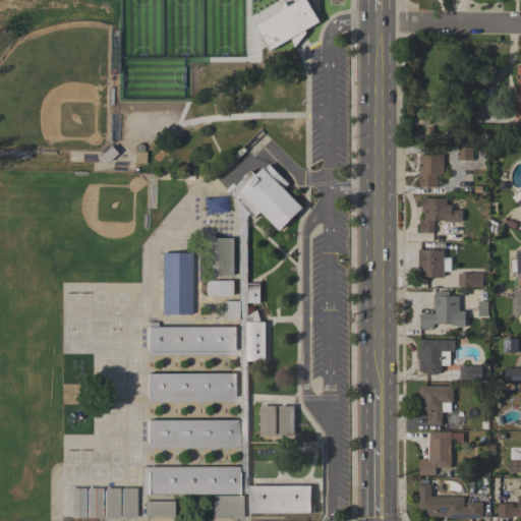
[(157,81),(169,78),(173,94),(187,95),(186,104),(183,104),(183,114),(163,113),(163,106),(157,81)]
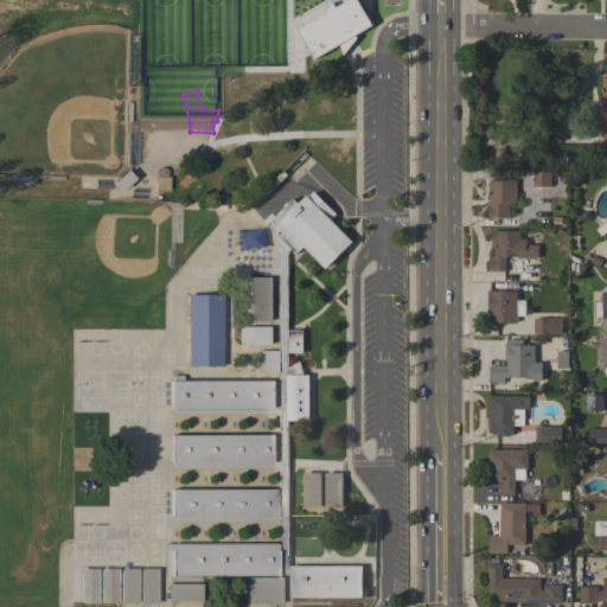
[(155,173),(155,171),(157,170),(158,168),(160,167),(161,167),(164,168),(166,171),(166,172),(166,176),(165,177),(168,177),(167,191),(154,191),(154,177),(157,177),(155,173)]
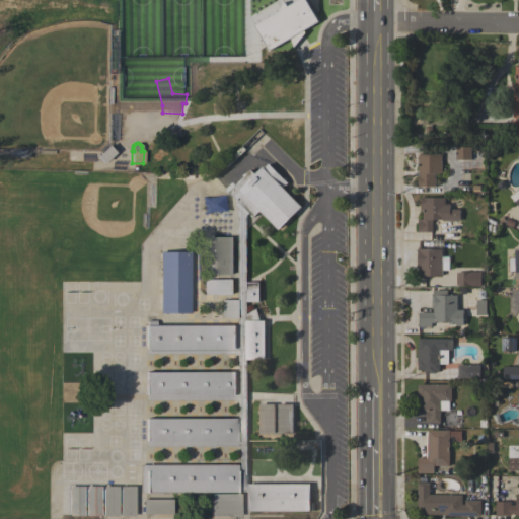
[(98,152),(99,152),(106,145),(114,152),(107,158),(107,159),(102,164),(94,156),(98,152)]
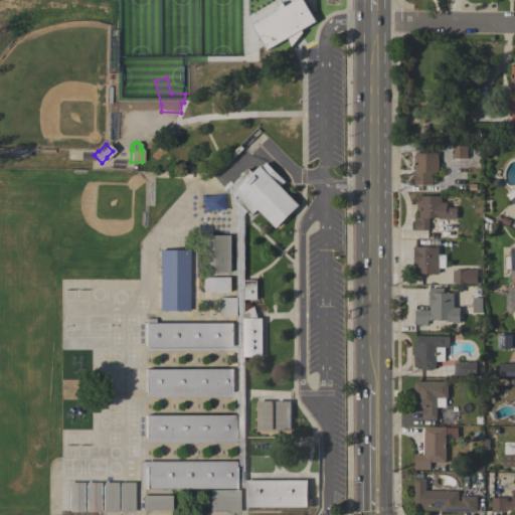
[(467,158),(452,158),(453,145),(468,146),(467,158)]
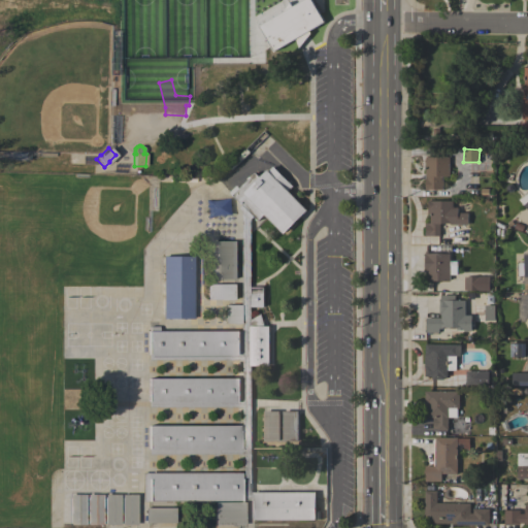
[(449,157),(449,176),(442,176),(442,190),(428,190),(428,191),(425,191),(425,187),(424,187),(424,180),(425,180),(425,157),(449,157)]
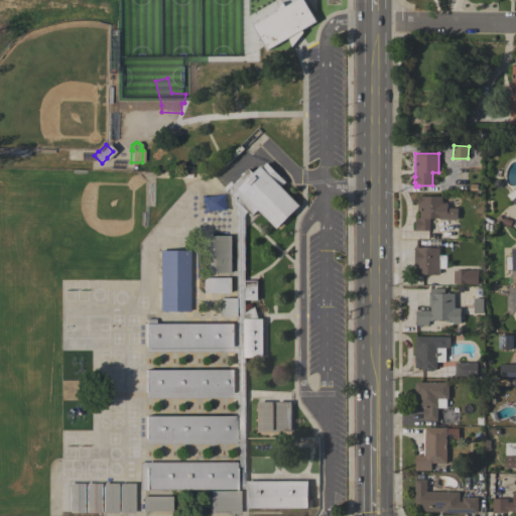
[(139,490),(139,462),(237,462),(237,444),(144,444),(144,416),(235,416),(235,438),(237,438),(237,398),(144,397),(144,370),(234,370),(234,392),(237,392),(237,352),(143,352),(144,324),(237,324),(237,315),(222,315),(222,297),(237,297),(237,207),(234,204),(236,201),(224,188),(231,181),(234,184),(248,169),(253,173),(260,166),(261,167),(266,162),(285,181),(280,186),(299,205),(277,229),(257,210),(251,216),(247,212),(244,215),(245,280),(257,280),(257,299),(245,299),(245,312),(254,306),(257,318),(262,318),(262,357),(245,358),(245,481),(307,481),(307,508),(244,508),(244,488),(237,488),(237,469),(236,469),(236,490),(139,490)]
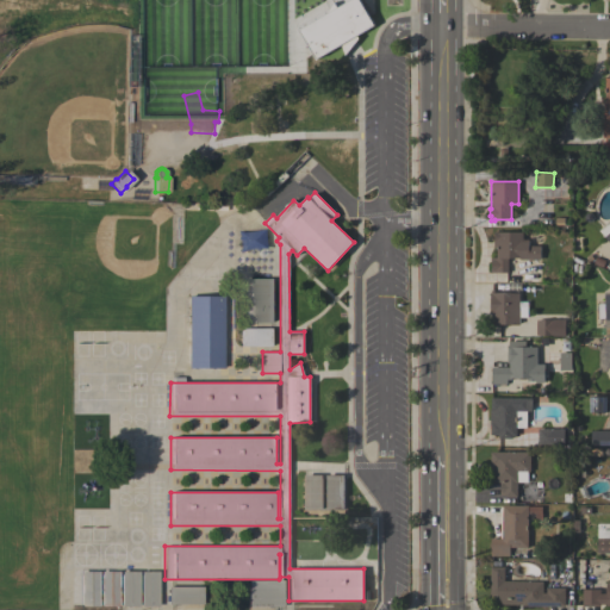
[(609,243),(598,230),(609,219),(609,243)]
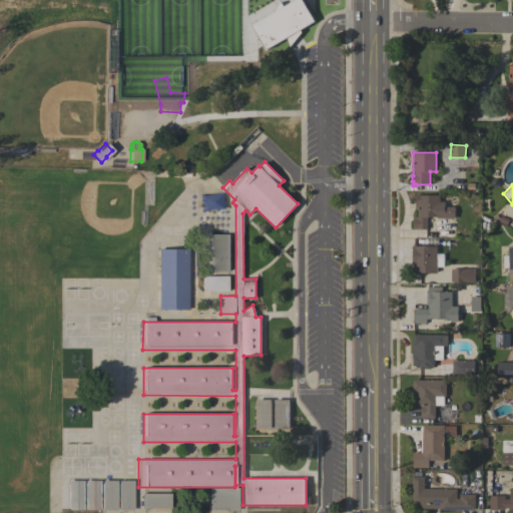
[(445,206),(454,206),(454,218),(437,218),(437,217),(427,217),(427,229),(412,229),(412,225),(413,225),(414,220),(412,220),(412,216),(418,216),(418,207),(415,207),(415,200),(416,200),(416,194),(445,195),(445,206)]
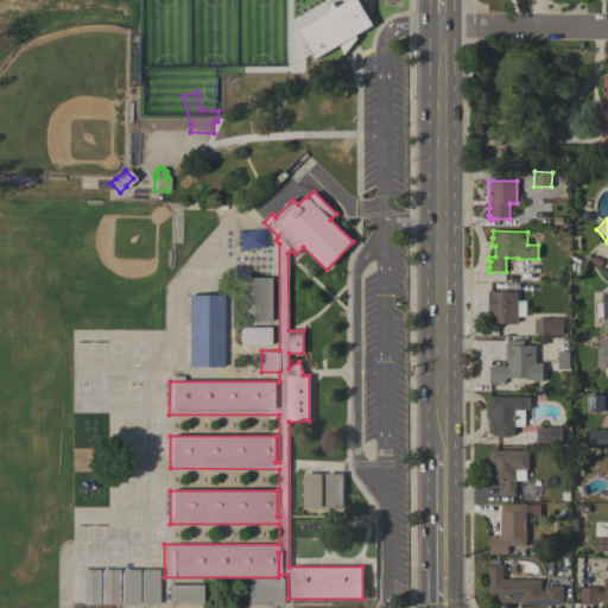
[(273,321),(244,321),(244,277),(273,278),(273,321)]
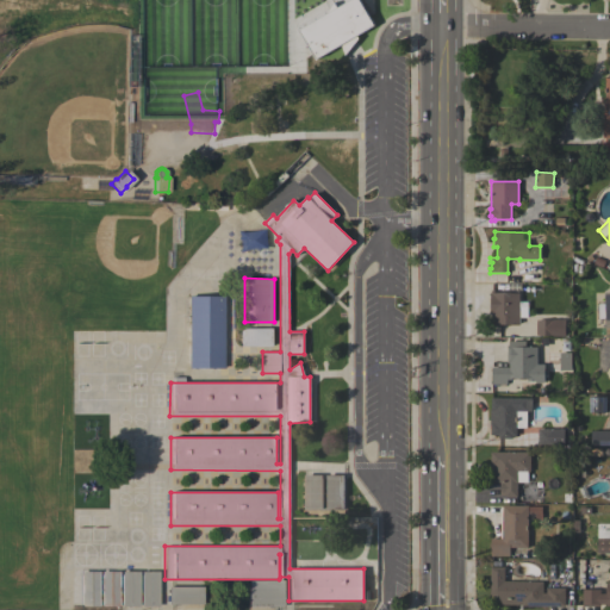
[(520,324),(499,324),(499,325),(492,325),(492,313),(491,313),(491,310),(490,310),(490,298),(490,293),(491,293),(491,290),(495,290),(495,293),(520,293),(520,324)]
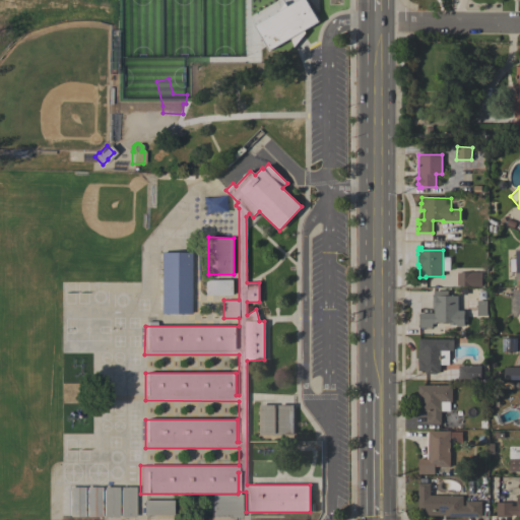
[(519,279),(515,279),(515,271),(509,271),(509,258),(515,258),(515,249),(519,249),(519,279)]
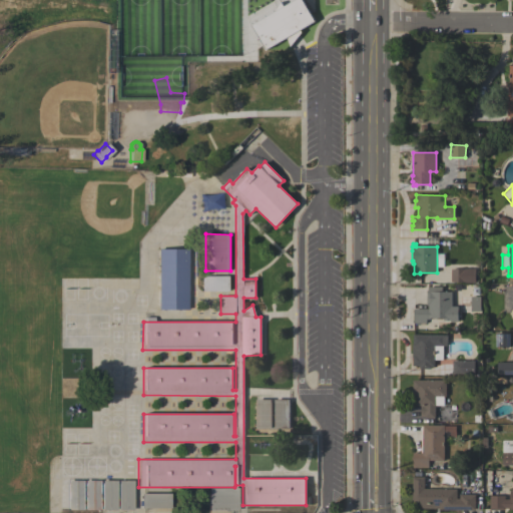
[(157,248),(186,249),(186,310),(157,310),(157,248)]
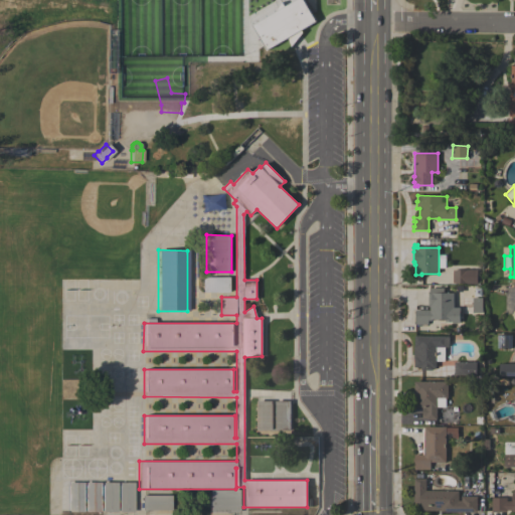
[(466,284),(466,283),(453,283),(453,270),(466,270),(477,270),(477,284),(466,284)]
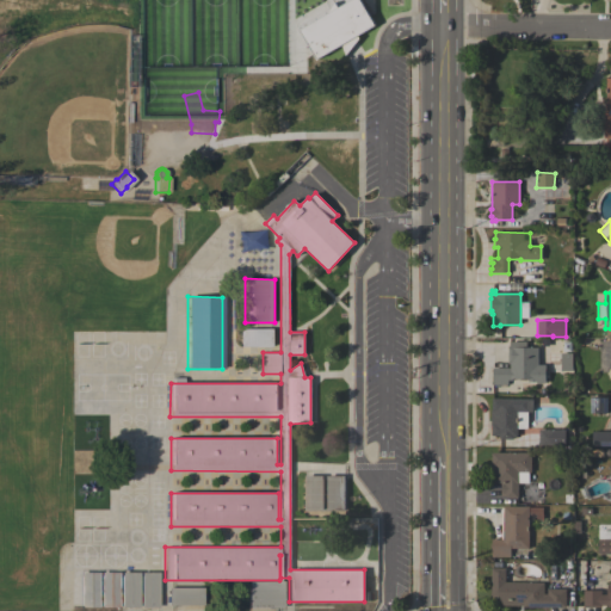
[(239,329),(273,328),(273,347),(239,347),(239,329)]
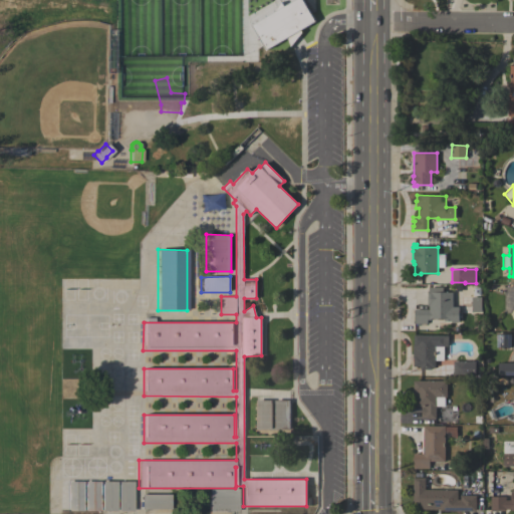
[(453,309),(457,309),(457,318),(431,318),(431,319),(427,319),(427,324),(415,324),(415,309),(429,309),(429,305),(428,305),(428,287),(438,287),(438,292),(453,292),(453,309)]
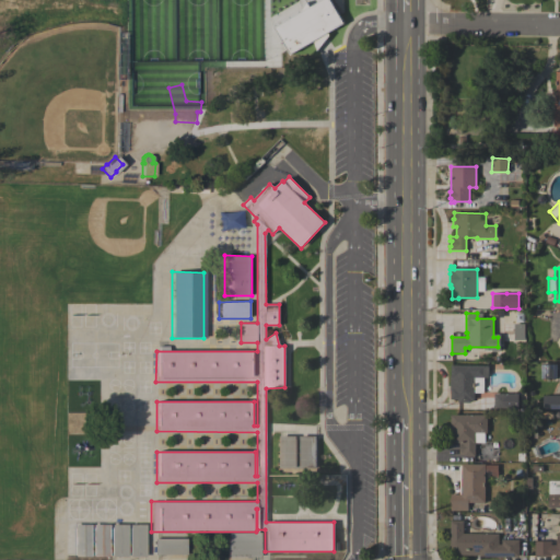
[(557,364),(556,378),(540,378),(540,364),(557,364)]
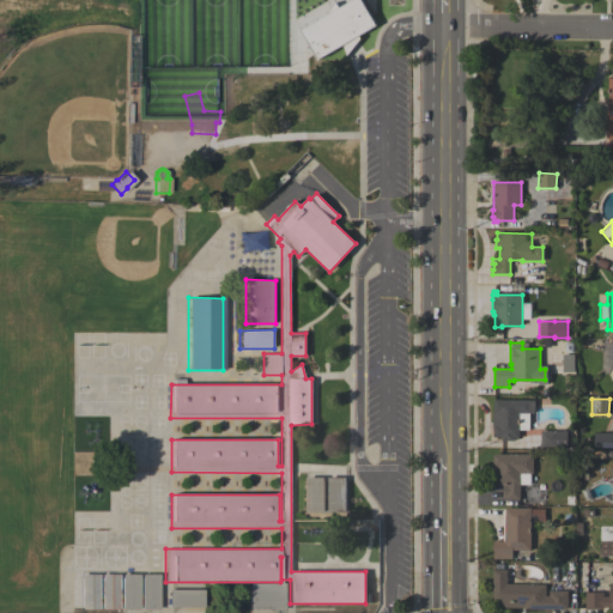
[(534,413),(529,413),(529,430),(523,430),(523,437),(519,437),(519,438),(515,438),(515,441),(501,441),(501,437),(493,437),(493,426),(492,426),(492,411),(493,411),(493,400),(534,400),(534,413)]
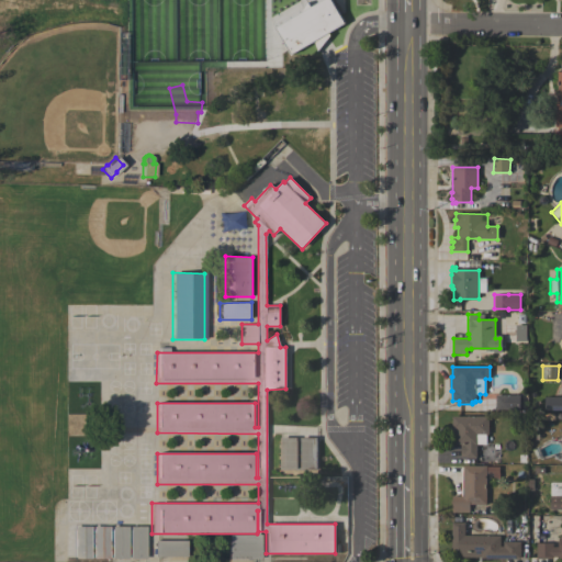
[(519,395),(519,411),(495,411),(495,394),(519,395)]
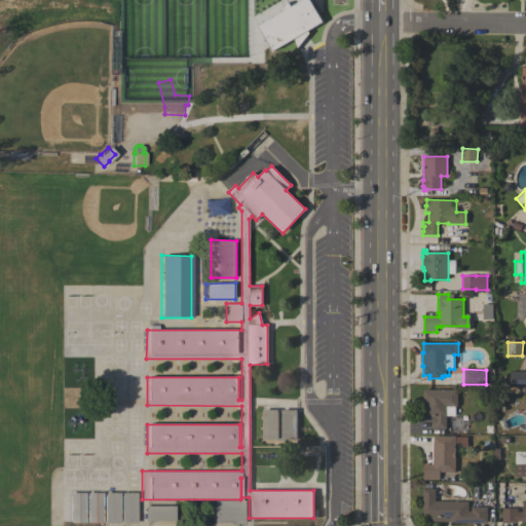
[(510,370),(525,370),(525,384),(510,384),(510,370)]
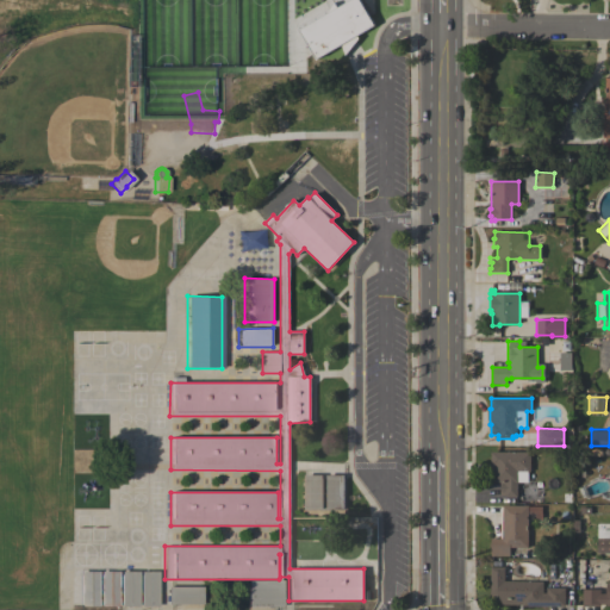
[(530,472),(529,472),(529,480),(517,480),(517,497),(506,497),(506,495),(499,496),(499,483),(493,483),(493,465),(491,465),(491,452),(530,452),(530,472)]
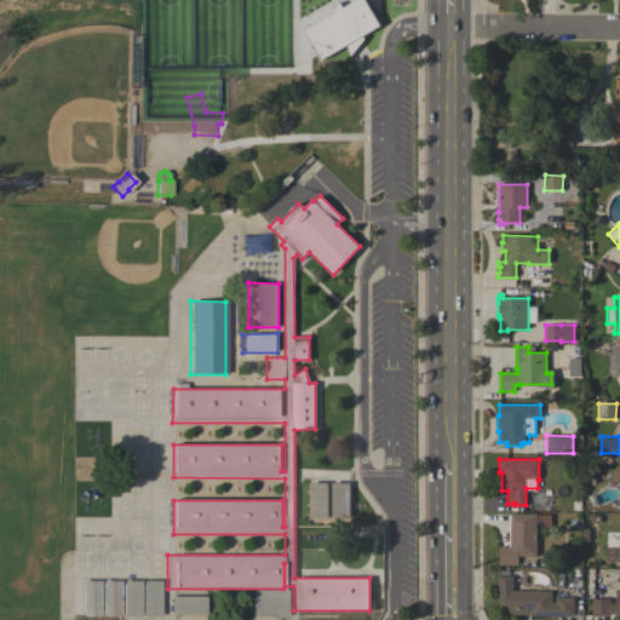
[(327,482),(327,517),(309,517),(309,482),(327,482)]
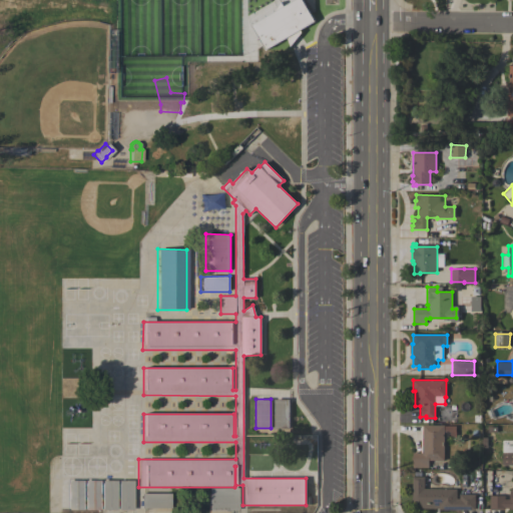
[(290,399),(290,428),(275,428),(275,399),(290,399)]
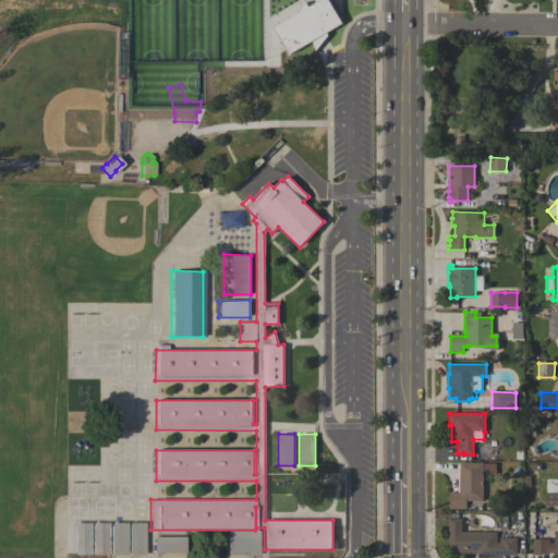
[(483,463),(495,463),(495,470),(496,470),(496,476),(483,470),(483,501),(466,501),(466,509),(449,509),(449,499),(448,499),(448,497),(449,497),(449,493),(458,493),(458,463),(460,463),(460,462),(483,462),(483,463)]
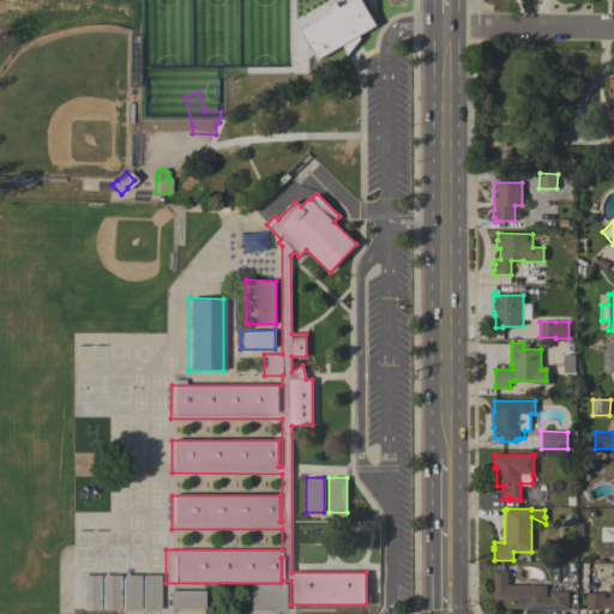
[(613,557),(601,557),(601,545),(613,545),(613,557)]
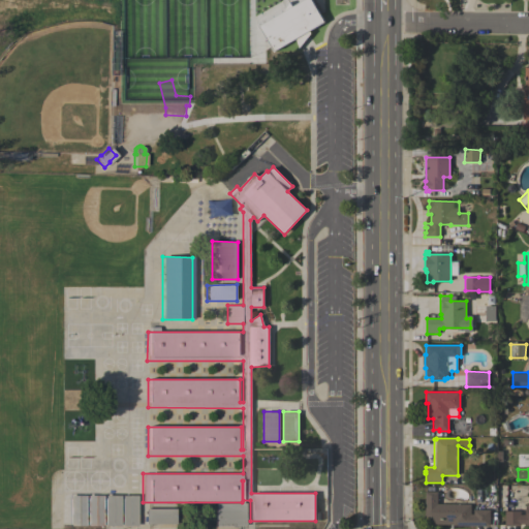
[(471,504),(471,515),(474,515),(474,509),(490,509),(490,526),(453,526),(453,524),(435,524),(435,522),(425,521),(426,492),(438,492),(437,504),(471,504)]
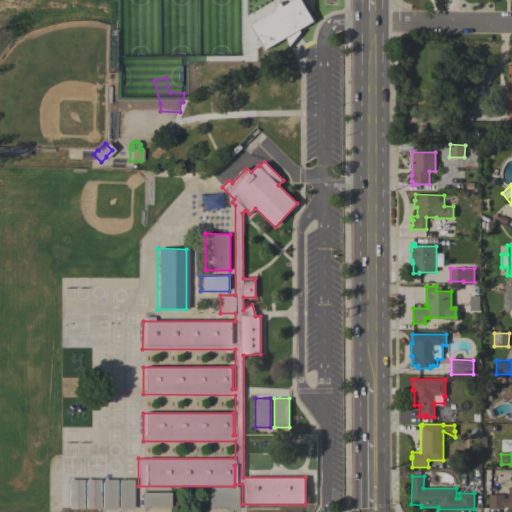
[(81,509),(80,479),(66,480),(66,509),(81,509)]
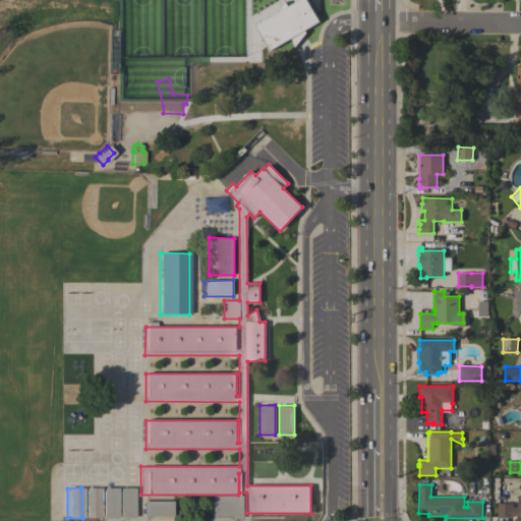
[(99,487),(83,488),(84,518),(100,518),(99,487)]
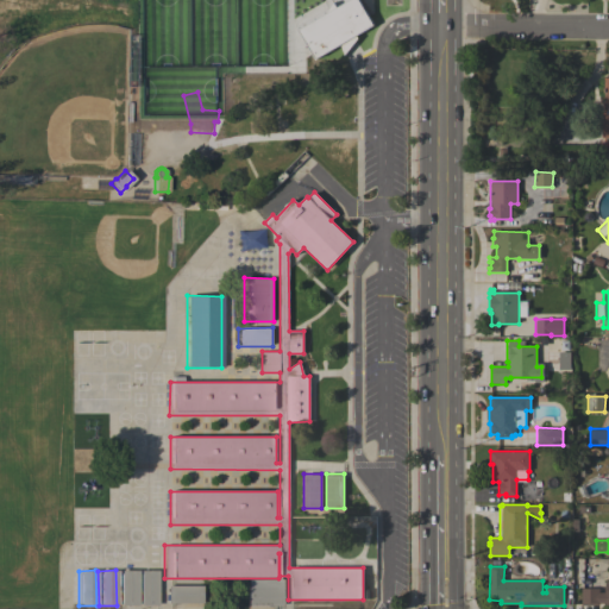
[(137,606),(119,606),(119,571),(137,571),(137,606)]
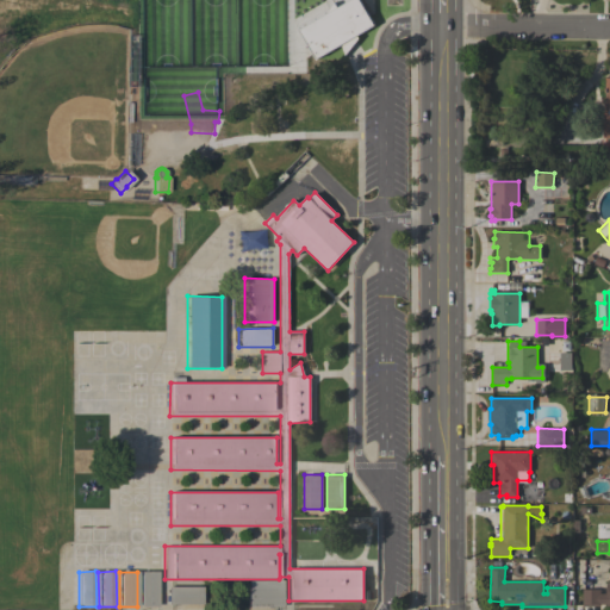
[(157,572),(157,607),(139,607),(139,572),(157,572)]
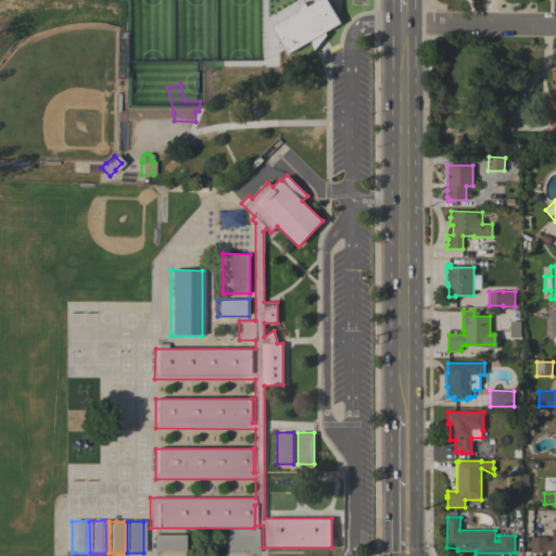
[(256,529),(257,553),(225,553),(225,529),(256,529)]
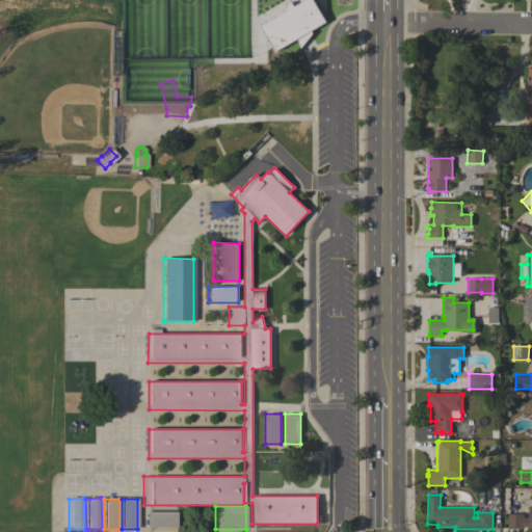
[(531,507),(531,528),(528,528),(528,527),(524,527),(524,529),(507,529),(508,513),(524,514),(524,517),(528,517),(528,509),(529,509),(529,507),(531,507)]
